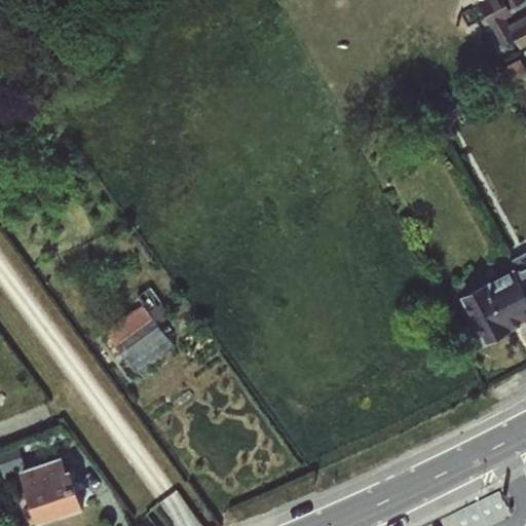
[(485,0),(479,3),(502,46),(515,40),(519,47),(525,43),(525,13),(510,24),(506,19),(514,14),(510,8),(524,0),(485,0)]
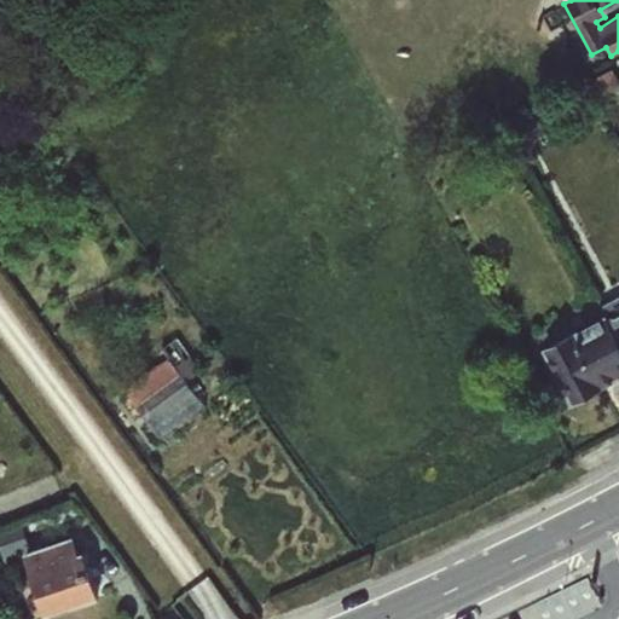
[(618,295),(601,305),(606,314),(618,339),(618,295)]
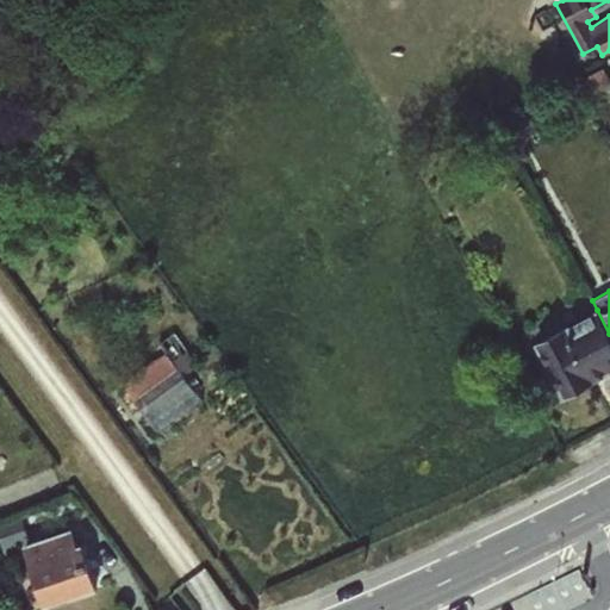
[(564,396),(609,369),(609,334),(597,310),(536,342),(564,396)]
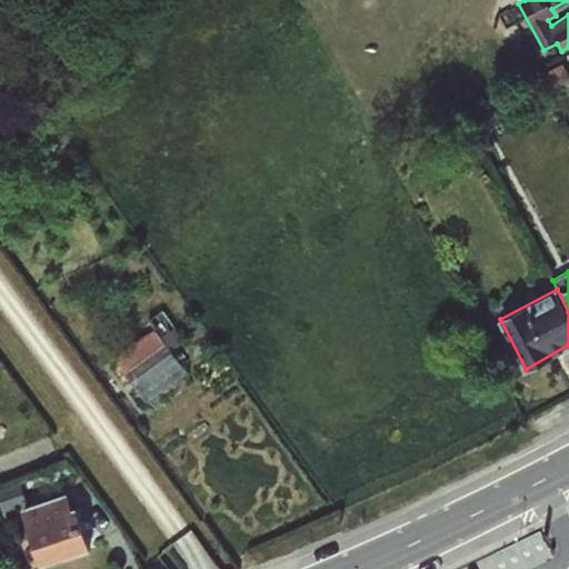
[(155,328),(115,357),(147,401),(188,372),(171,350),(185,341),(162,310),(149,320),(155,328)]
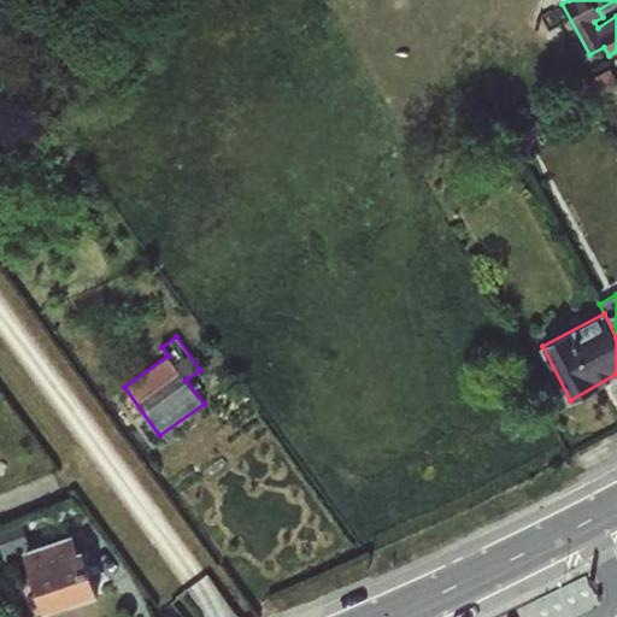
[(72,534),(25,550),(46,612),(97,594),(81,548),(78,550),(72,534)]
